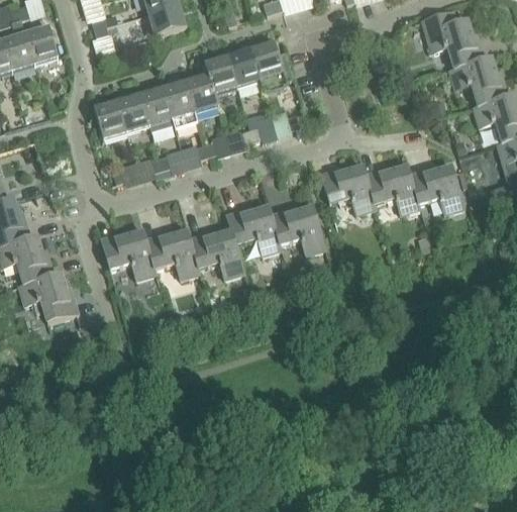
[(143,0),(147,14),(180,5),(178,0),(143,0)]
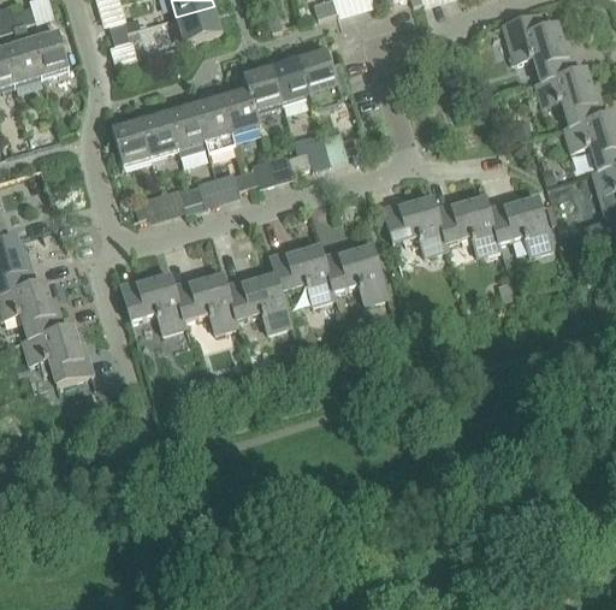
[(327,17),(338,13),(333,0),(329,0),(324,1),(327,17)]
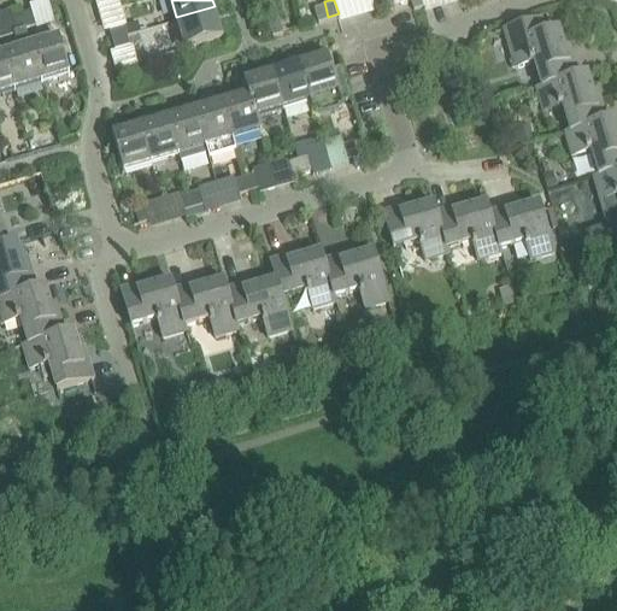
[(328,17),(324,1),(315,4),(318,19),(328,17)]
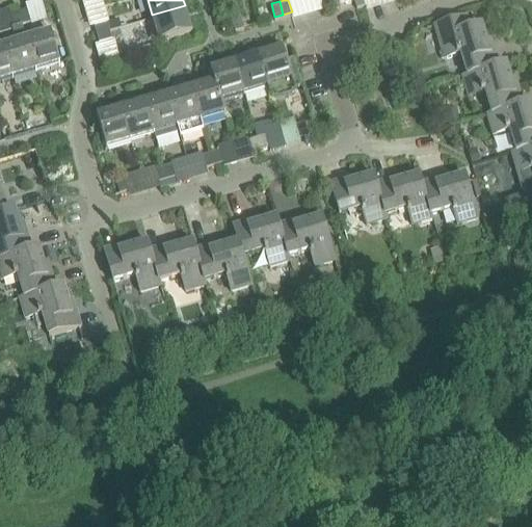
[(152,15),(159,40),(192,29),(185,5),(152,15)]
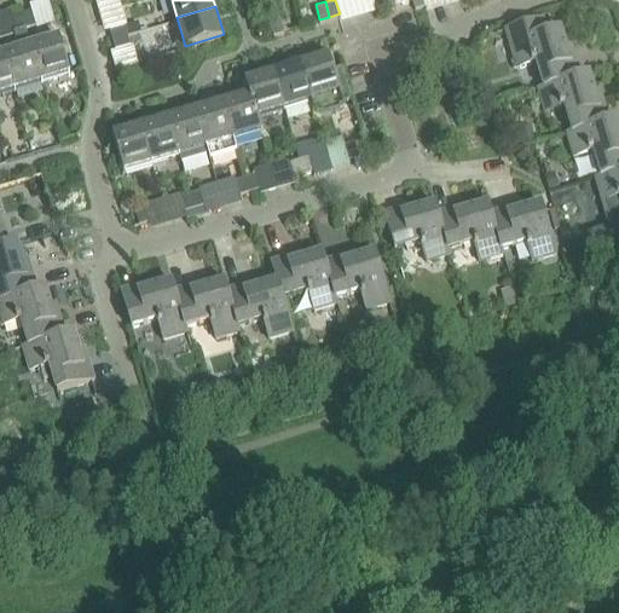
[(22,10),(25,24),(35,22),(32,7),(22,10)]
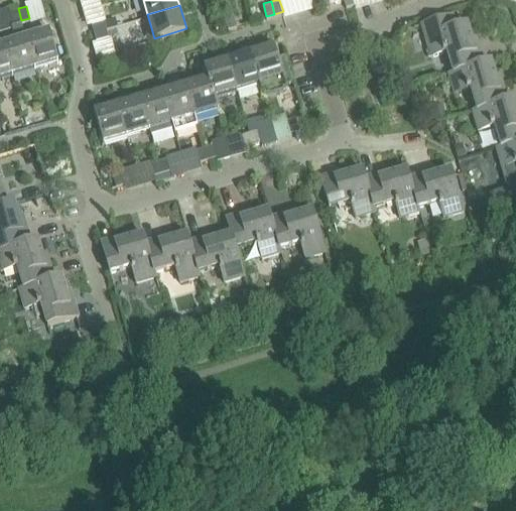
[(21,20),(18,8),(10,10),(13,23),(21,20)]
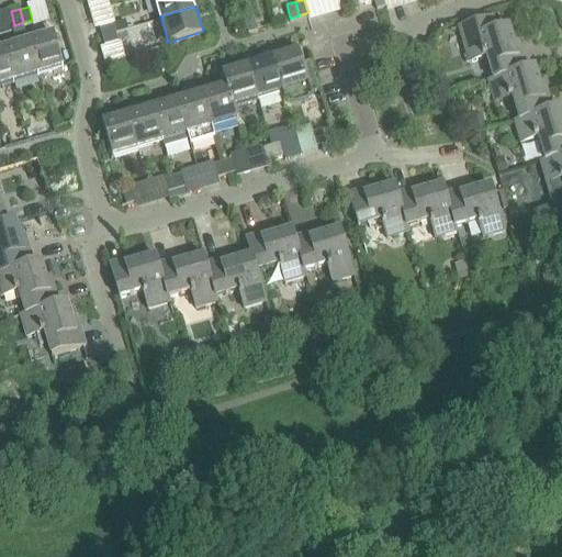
[(254,13),(245,17),(249,30),(257,28),(254,13)]
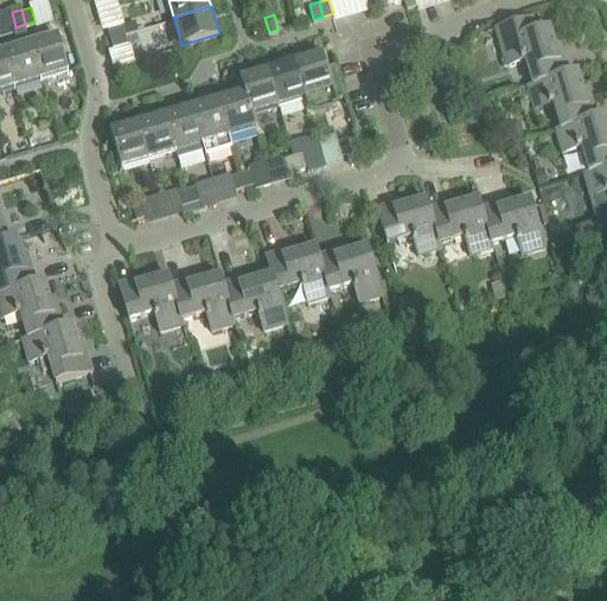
[(532,14),(496,26),(508,63),(526,57),(534,81),(534,82),(569,71),(569,70),(561,40),(555,42),(550,25),(537,29),(532,14)]
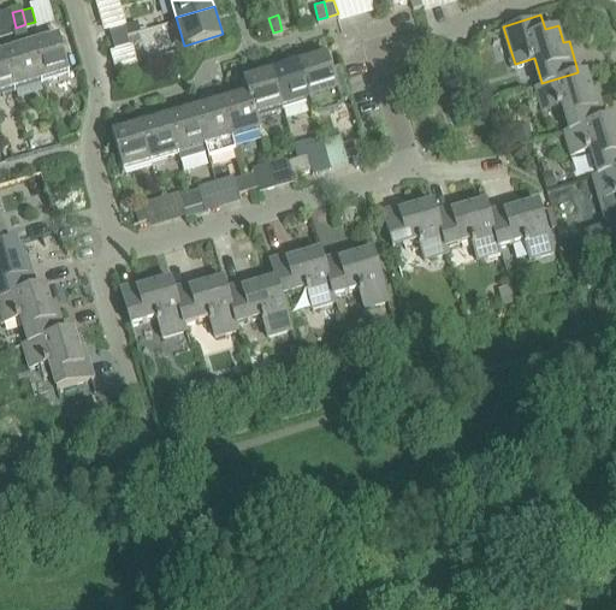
[(112,36),(126,31),(124,22),(110,27),(112,36)]
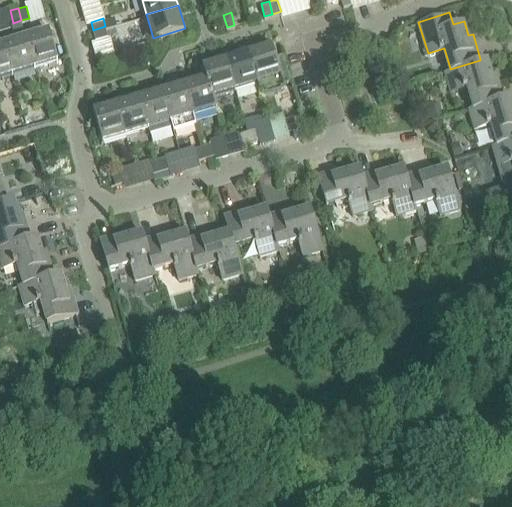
[(105,26),(93,30),(95,38),(108,35),(105,26)]
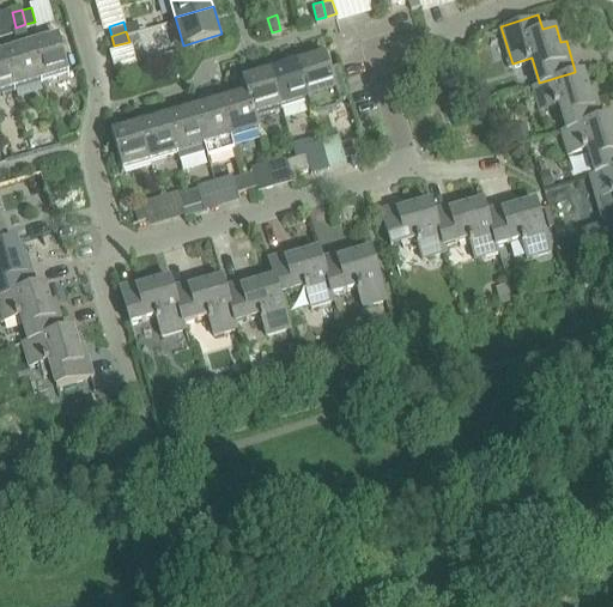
[(30,41),(42,79),(71,71),(59,32),(30,41)]
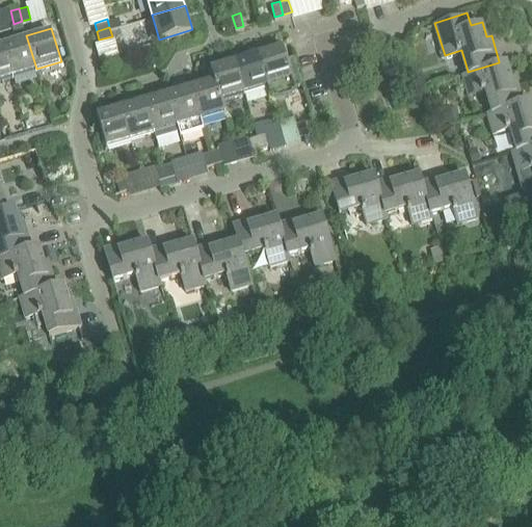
[(36,69),(26,35),(3,42),(14,75),(36,69)]
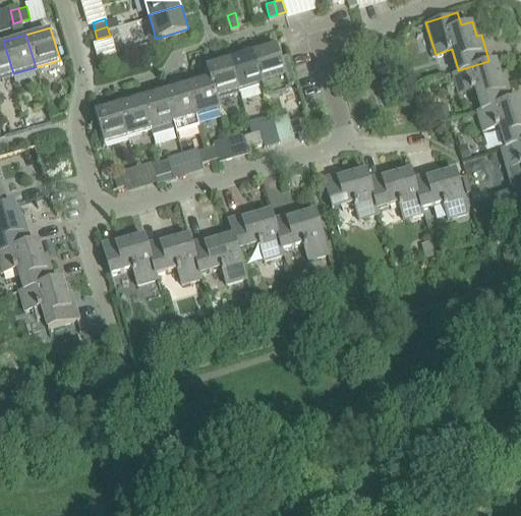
[(253,50),(263,82),(266,93),(289,86),(287,75),(281,56),(277,43),(276,44),(275,38),(261,42),(263,48),(253,50)]
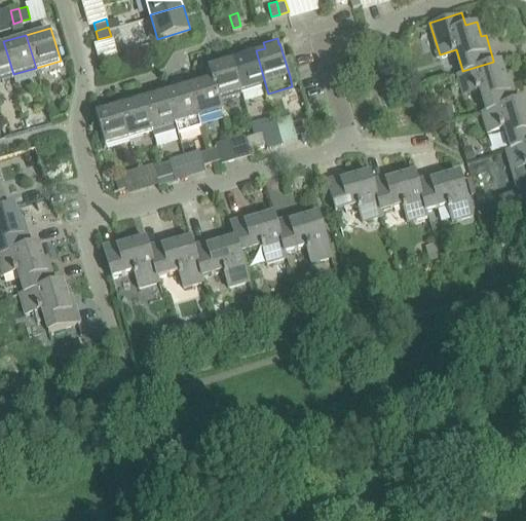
[(0,78),(13,74),(3,41),(0,42),(0,78)]
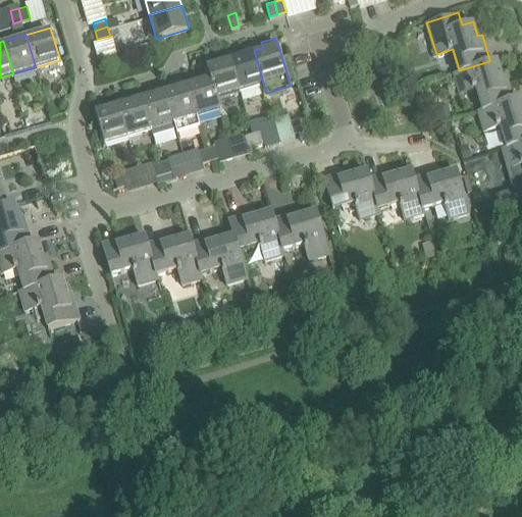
[(230,57),(240,90),(263,83),(254,50),(230,57)]
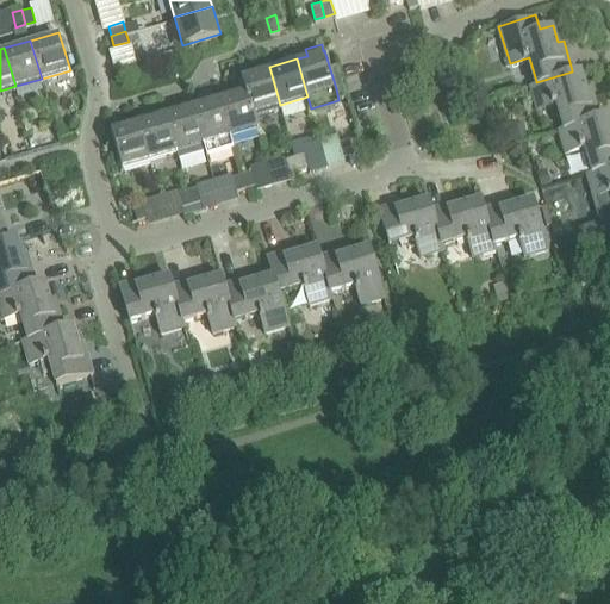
[(340,62),(329,66),(336,88),(338,100),(350,97),(347,88),(344,78),(341,68),(340,62)]
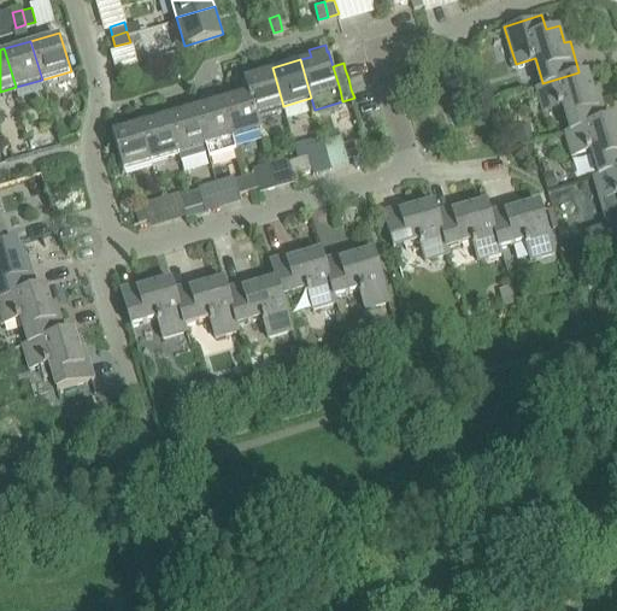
[(250,89),(257,115),(258,113),(283,106),(272,68),(244,76),(248,89),(250,89)]
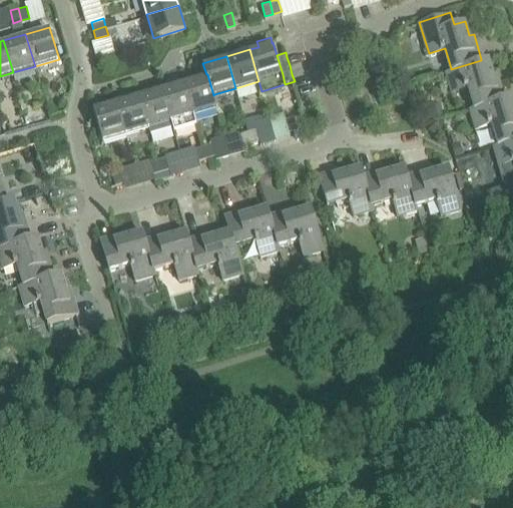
[(481,60),(451,69),(451,68),(446,70),(452,90),(468,85),(474,105),(474,106),(505,97),(505,96),(497,71),(493,72),(489,57),(481,59),(481,60)]
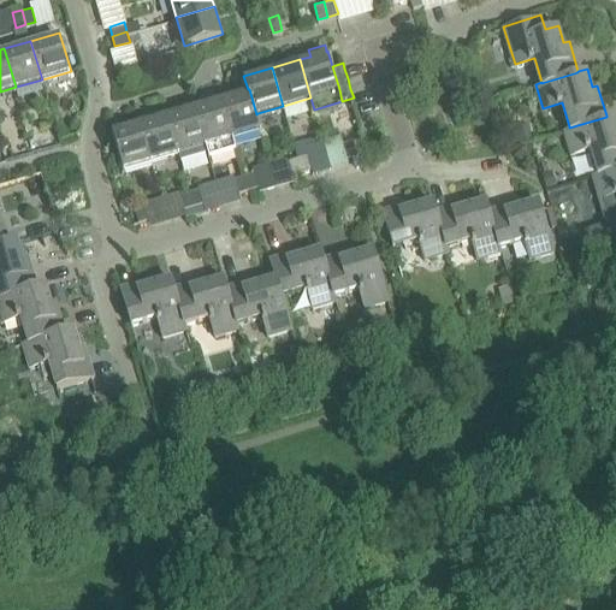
[(472,83),(463,86),(468,100),(477,98),(472,83)]
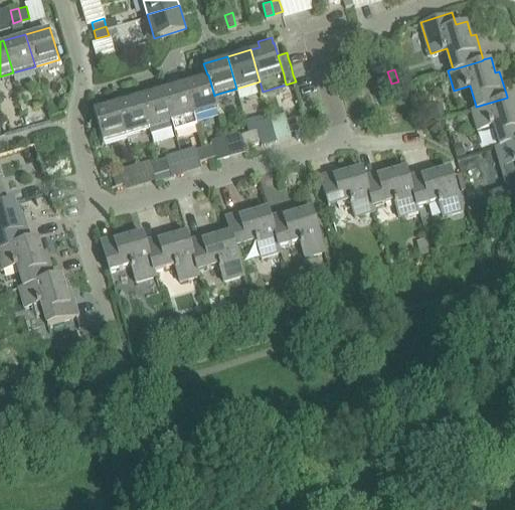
[(185,81),(195,114),(218,107),(215,95),(214,96),(208,74),(207,74),(185,81)]
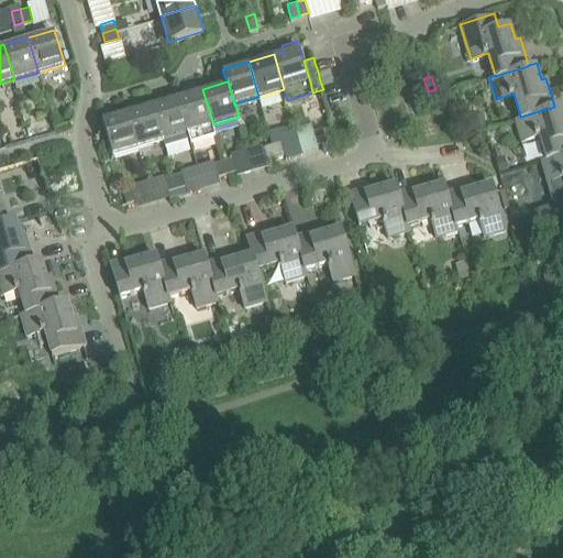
[(178,96),(190,138),(191,142),(217,134),(213,124),(202,89),(201,83),(186,87),(188,94),(178,96)]
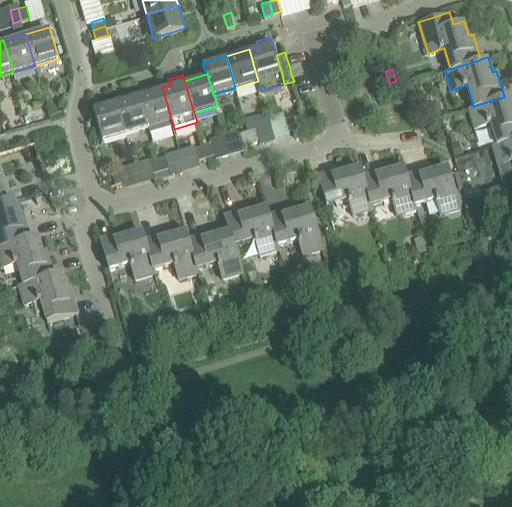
[(139,94),(149,126),(150,132),(173,125),(162,87),(160,82),(146,86),(148,91),(139,94)]
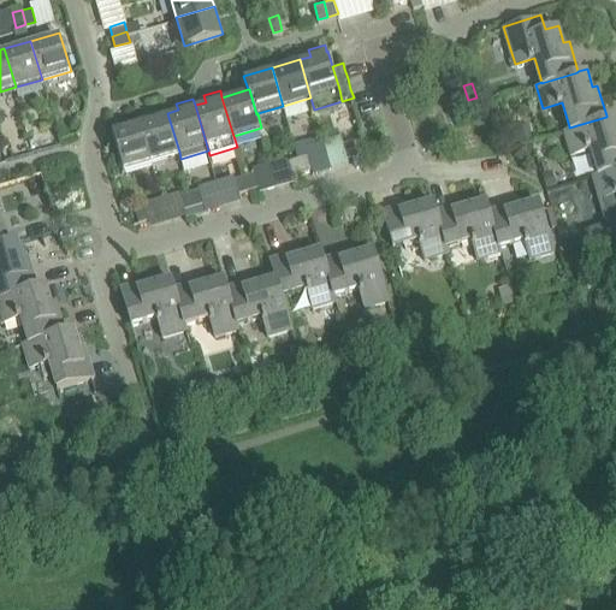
[(179,152),(167,113),(141,122),(152,160),(179,152)]
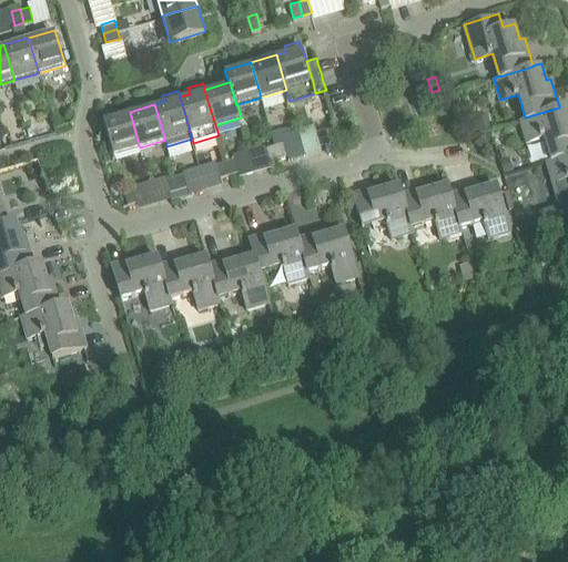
[(567,153),(567,108),(567,104),(559,106),(559,108),(525,118),(525,116),(520,119),(527,141),(545,135),(551,157),(551,159),(567,153)]
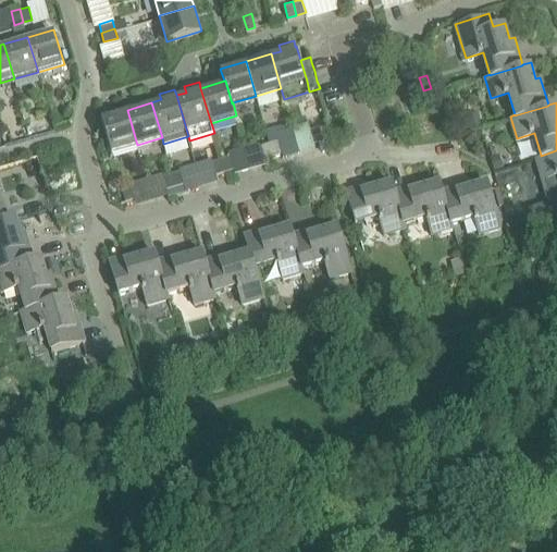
[(127,110),(101,118),(111,152),(137,145),(127,110)]
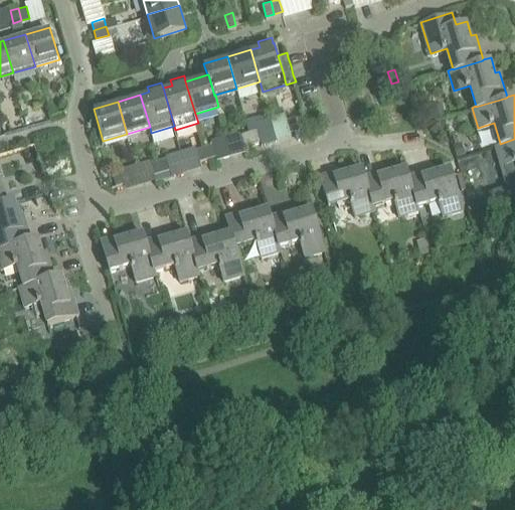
[(442,102),(432,105),(435,115),(445,112),(442,102)]
